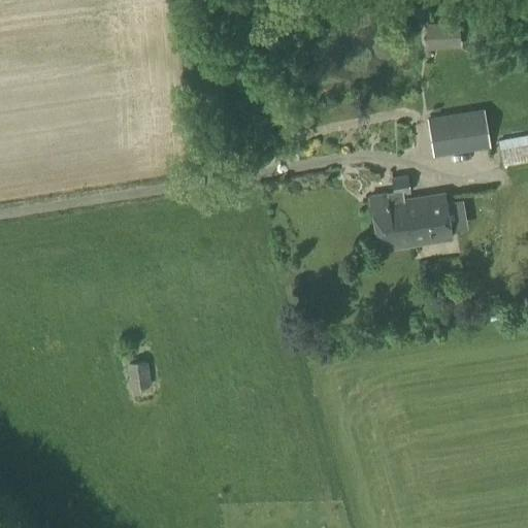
[(425,50),(459,47),(457,21),(424,23),(425,50)]
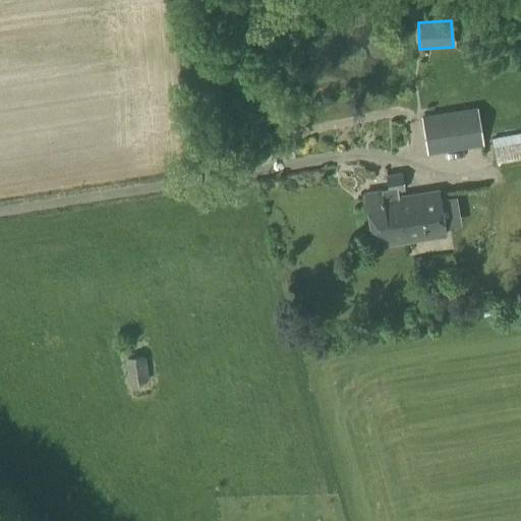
[(426,155),(483,147),(477,107),(420,115),(426,155)]
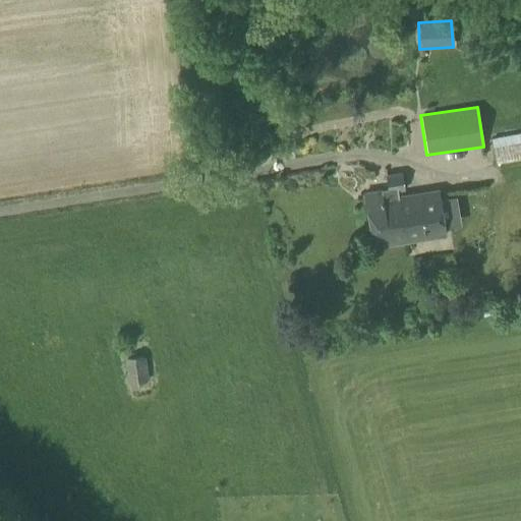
[(496,164),(520,158),(520,132),(490,138),(496,164)]
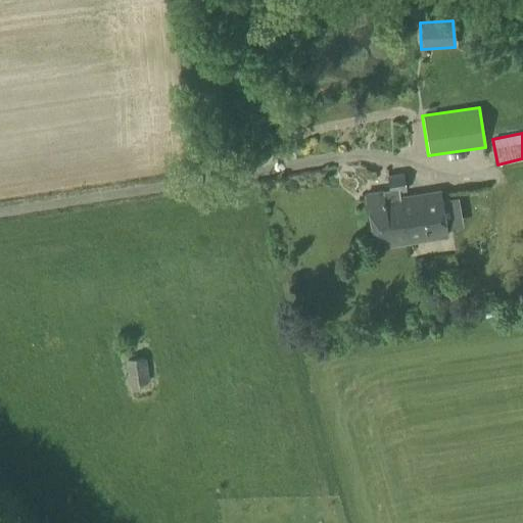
[(390,190),(407,187),(403,171),(387,174),(390,190)]
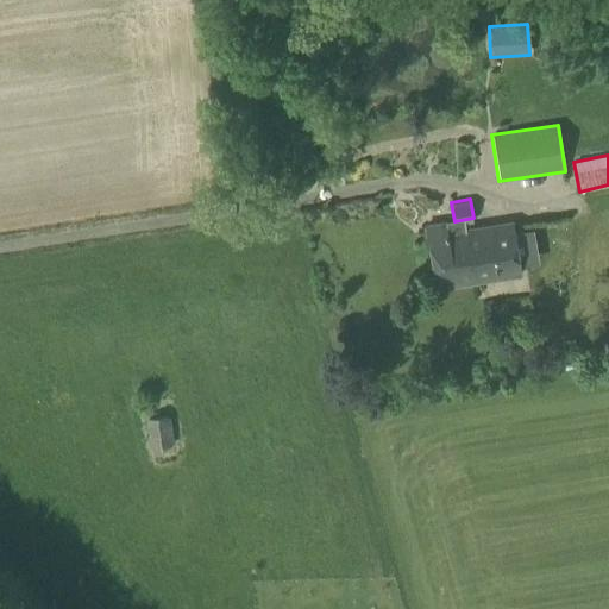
[(520,271),(512,219),(449,230),(447,220),(425,224),(435,286),(520,271)]
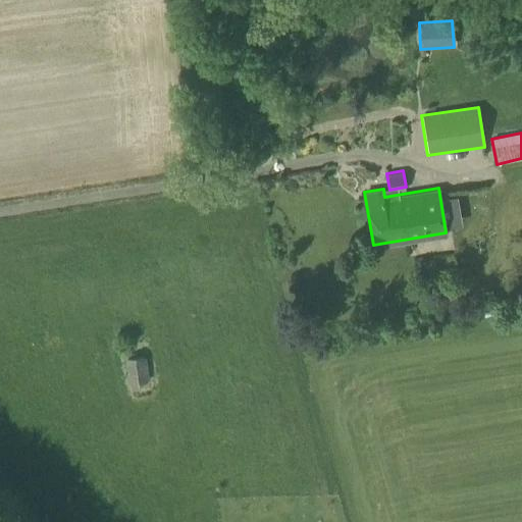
[(127,385),(148,382),(145,356),(124,358),(127,385)]
